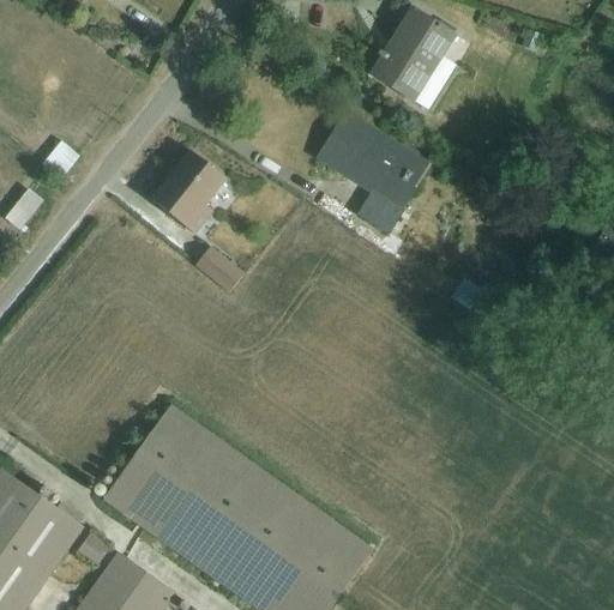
[(60,0),(76,11),(83,0),(60,0)]
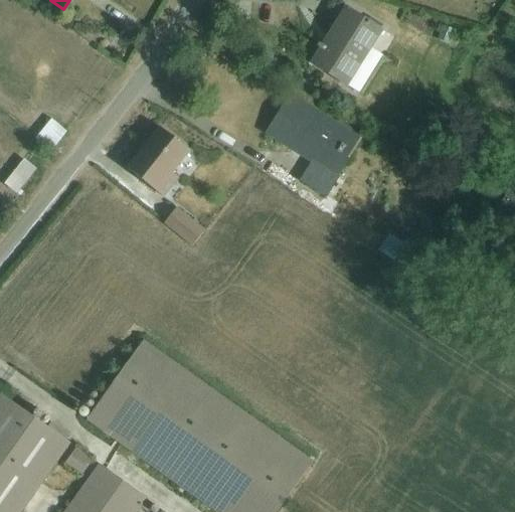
[(345,4),(309,62),(352,90),(377,49),(372,46),(383,28),(345,4)]
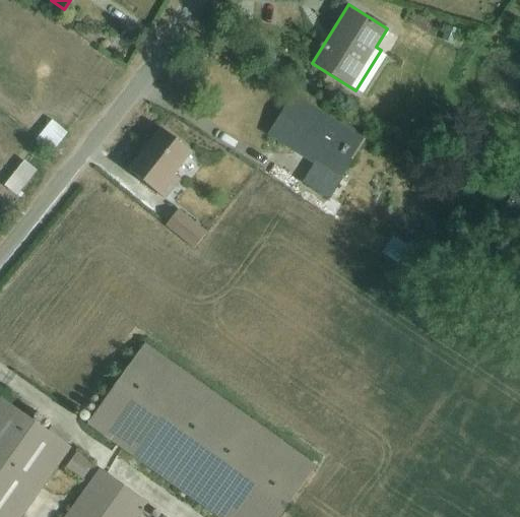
[(315,160),(302,181),(329,198),(330,197),(336,201),(347,183),(341,180),(342,178),(341,177),(364,140),(294,97),(271,133),(315,160)]
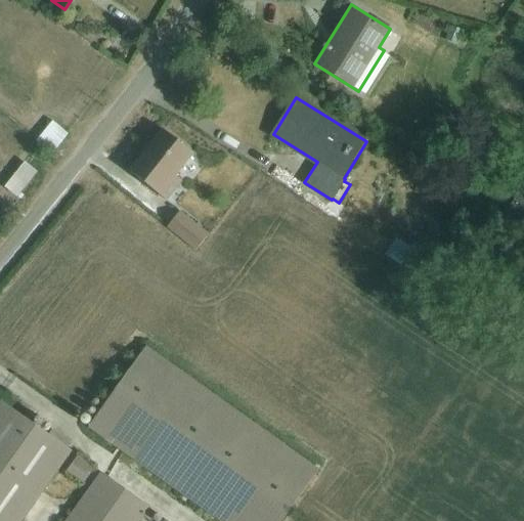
[(162,127),(128,168),(166,200),(182,180),(176,175),(193,154),(162,127)]
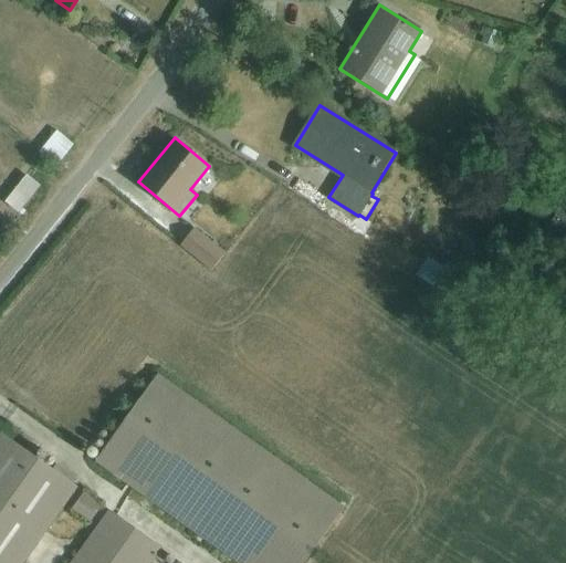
[(27,174),(4,200),(18,211),(40,185),(27,174)]
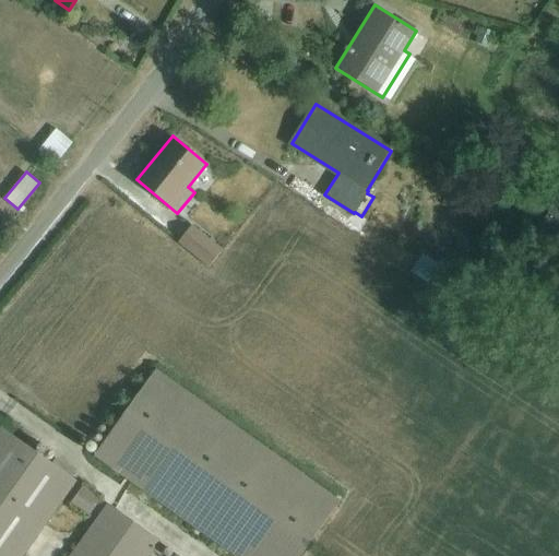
[(558,206),(554,203),(538,226),(558,240),(558,206)]
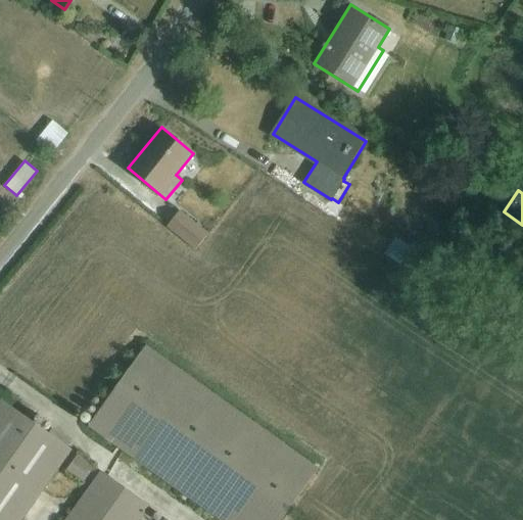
[(204,232),(177,209),(167,224),(193,247),(204,232)]
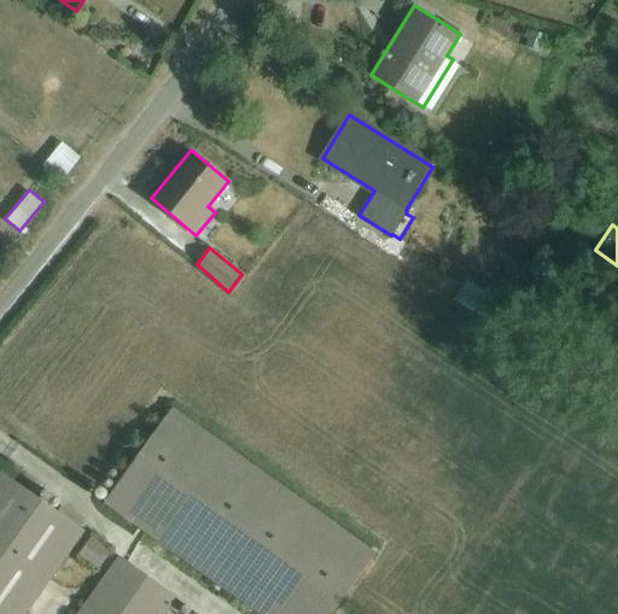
[(466,279),(452,302),(472,314),(478,303),(481,303),(488,293),(466,279)]
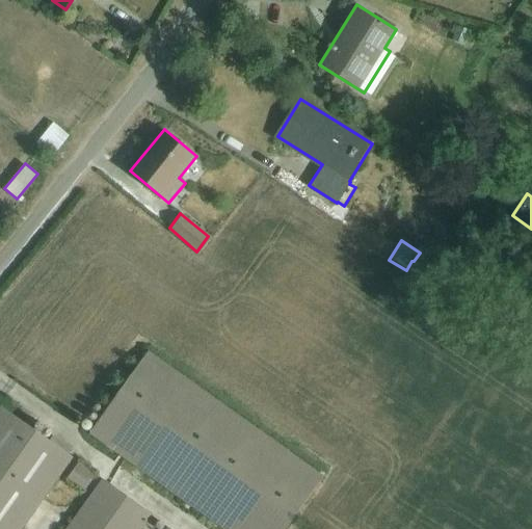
[(149,350),(89,432),(224,528),(284,528),(323,475),(149,350)]
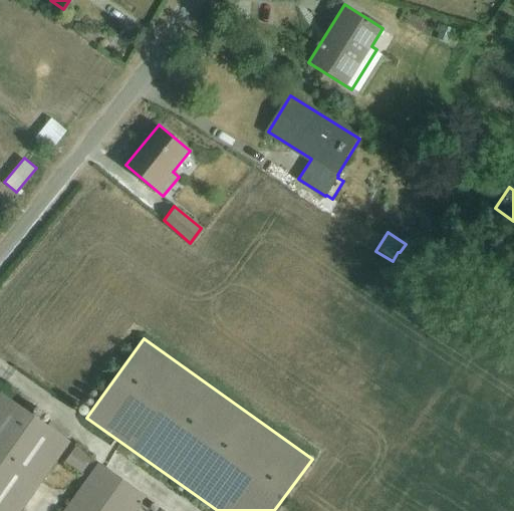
[(0,510),(21,510),(71,442),(0,391),(0,510)]
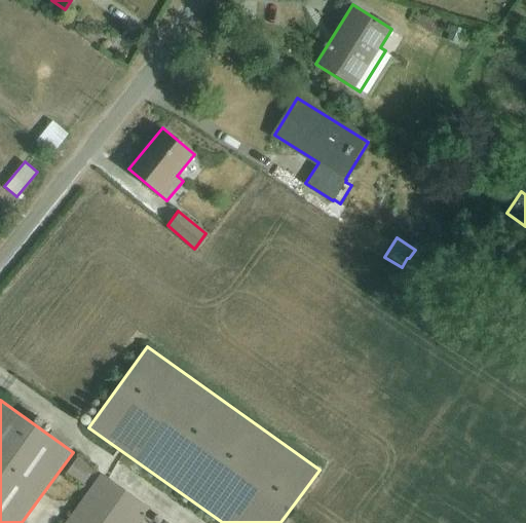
[(95,468),(78,455),(67,472),(83,483),(95,468)]
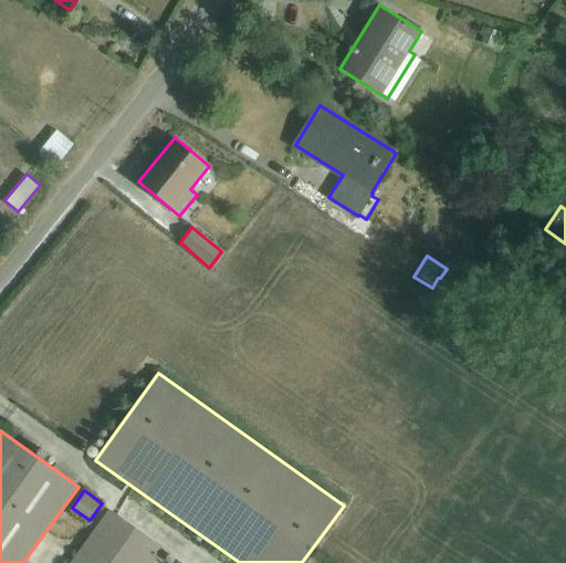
[(149,562),(163,546),(108,508),(69,562),(149,562)]
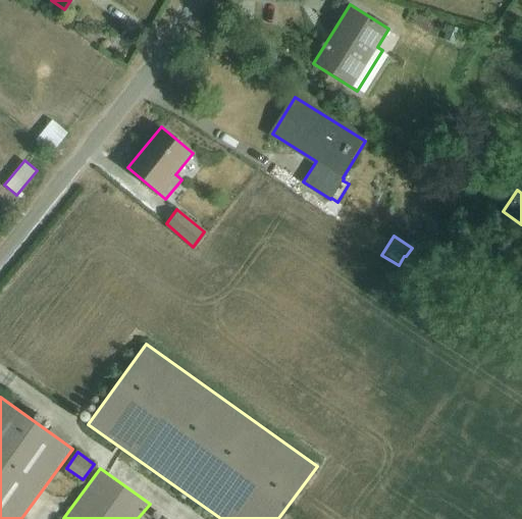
All buildings are outlined.
